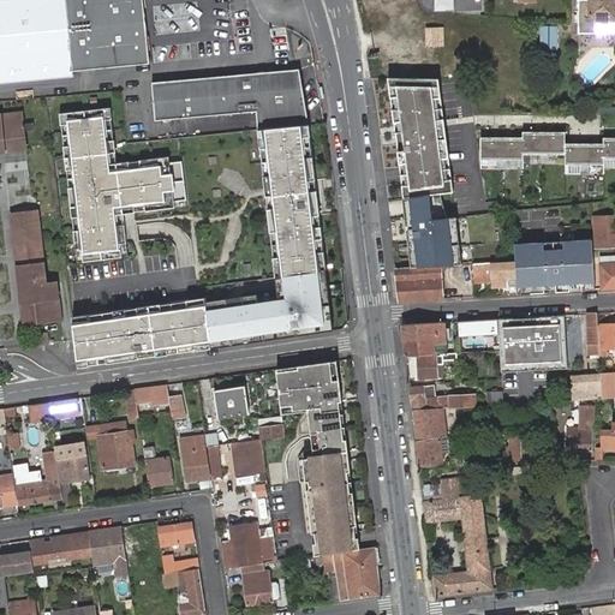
[(0,0),(0,83),(75,76),(72,65),(149,58),(147,37),(144,6),(143,0),(0,0)]
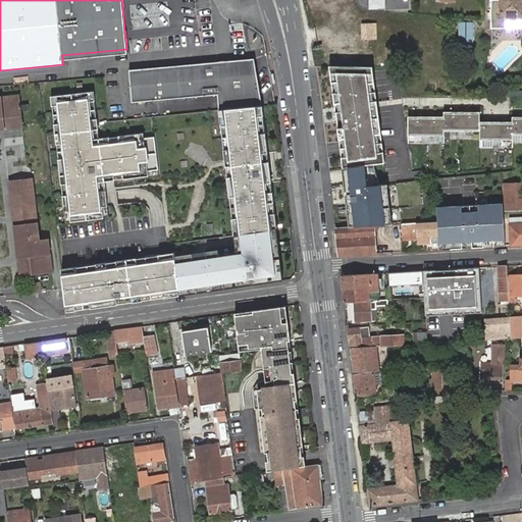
[(385,0),(371,0),(371,11),(386,10),(385,0)]
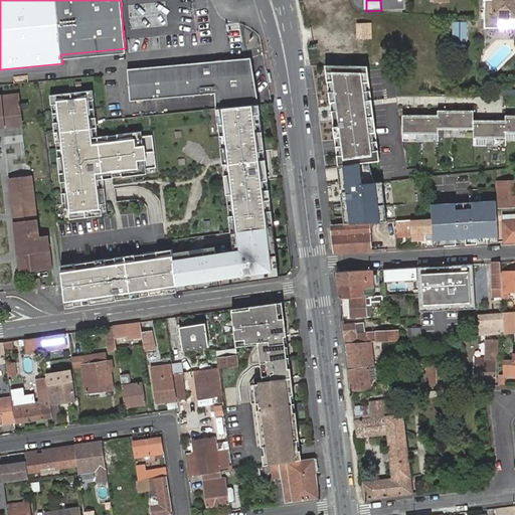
[(514,0),(485,0),(486,27),(514,27),(514,0)]
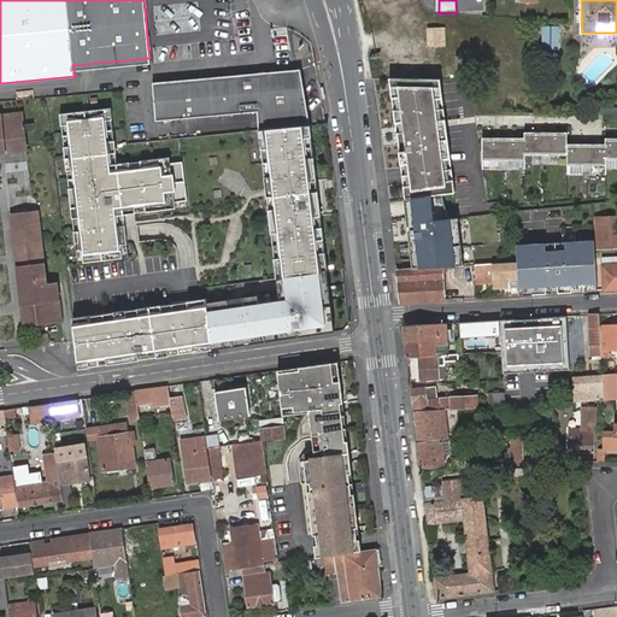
[(445,28),(429,28),(429,46),(445,45),(445,28)]
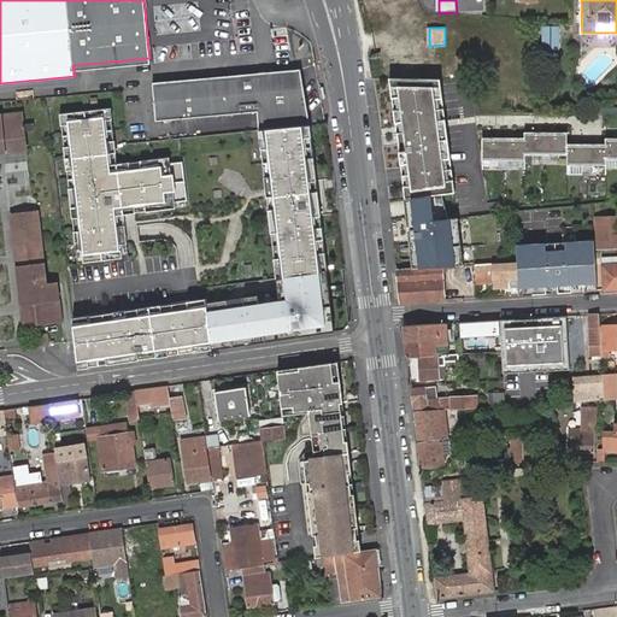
[(542,29),(542,51),(558,51),(558,29),(542,29)]
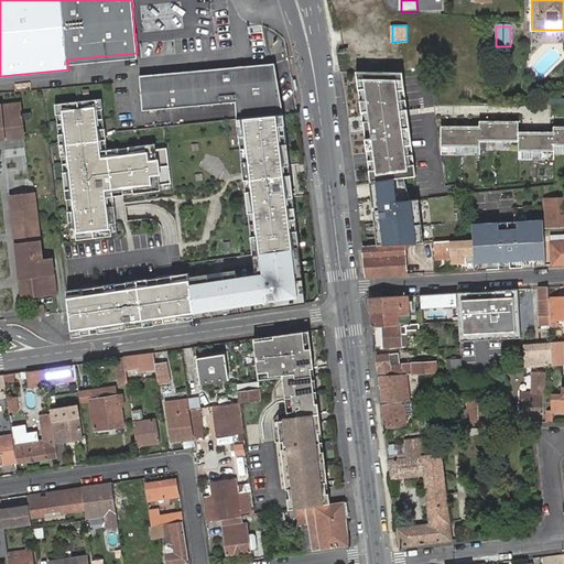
[(236,106),(237,119),(283,115),(277,66),(140,79),(143,115),(236,106)]
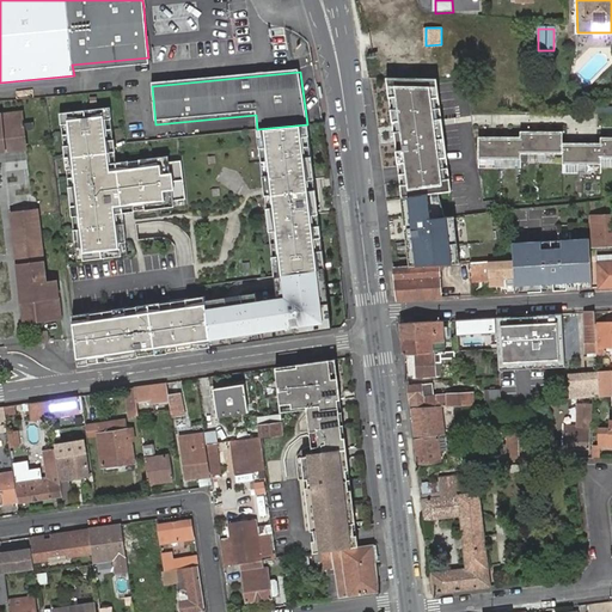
[(436,80),(386,79),(403,199),(452,193),(442,121),(436,80)]
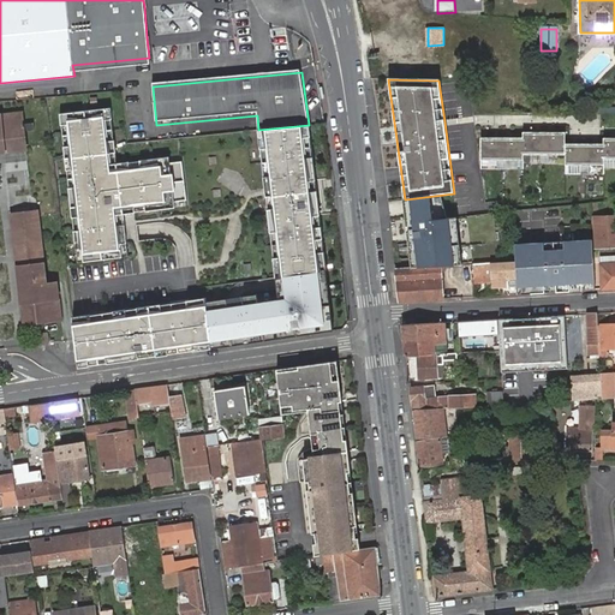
[(111,108),(59,114),(76,262),(127,256),(123,213),(187,206),(181,155),(117,162),(111,108)]
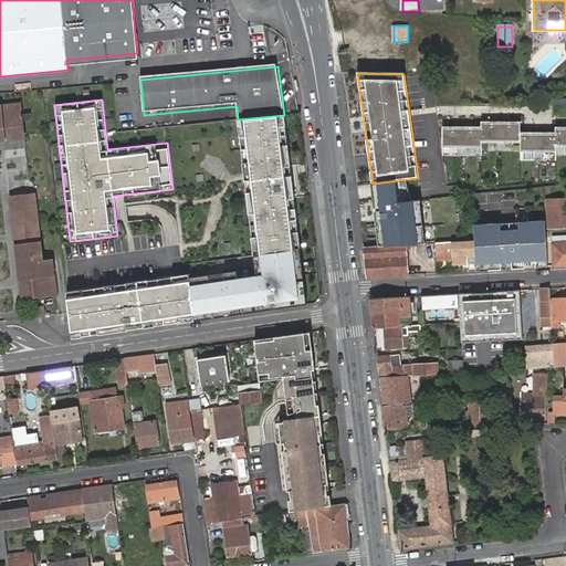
[(20,104),(0,105),(3,140),(23,138),(21,121),(21,115),(20,104)]
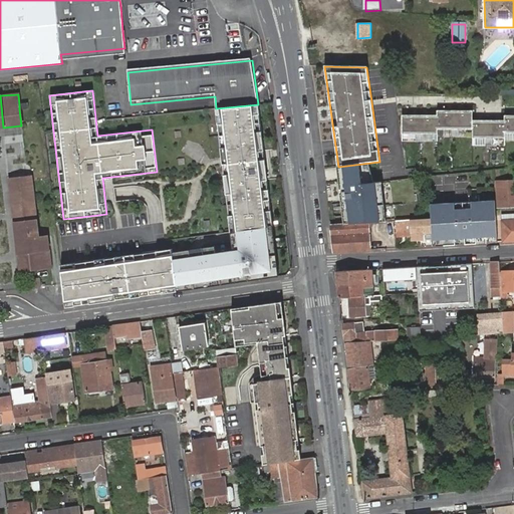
[(258,104),(216,108),(231,232),(232,232),(234,250),(217,253),(216,246),(174,252),(173,249),(153,252),(60,265),(63,285),(65,306),(159,293),(279,276),(259,104),(258,104)]
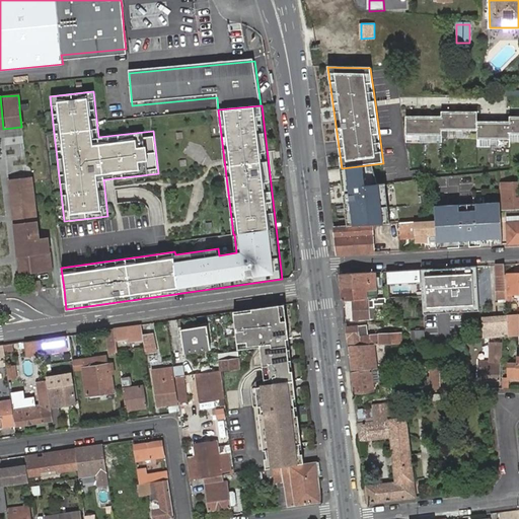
[(459,112),(441,112),(441,117),(441,131),(442,131),(459,131),(459,112)]
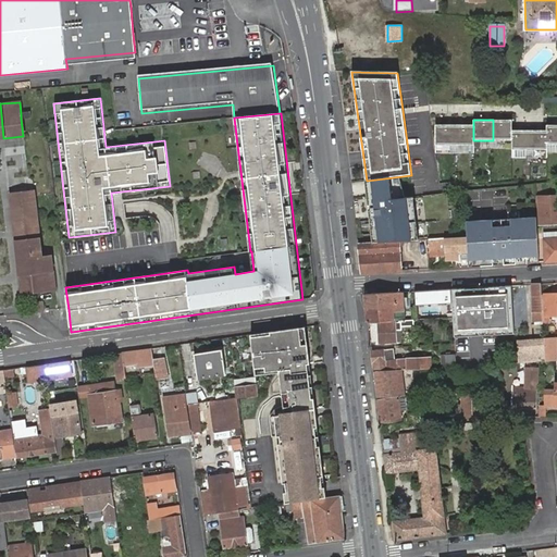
[(512,121),(493,120),(493,140),(512,140),(512,131),(512,121)]
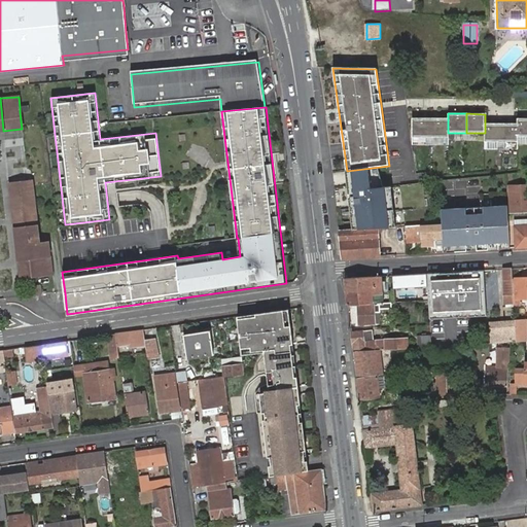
[(430,118),(412,118),(412,137),(430,137),(430,118)]
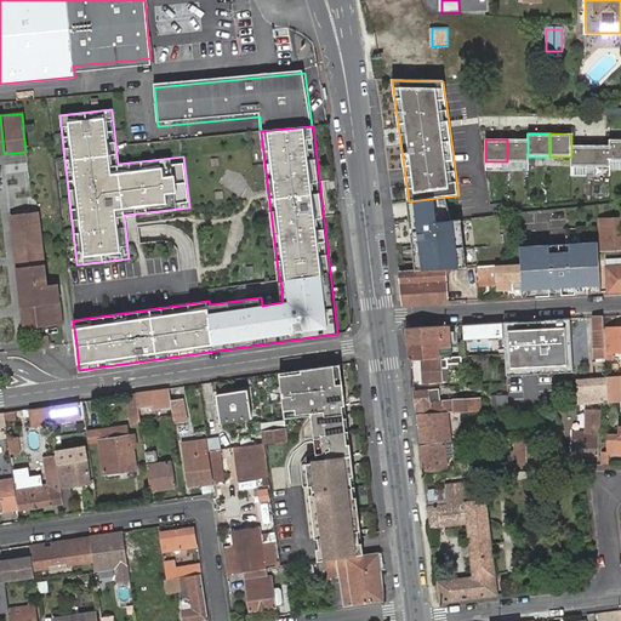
[(528,140),(507,140),(507,161),(529,161),(529,157),(528,157),(528,140)]
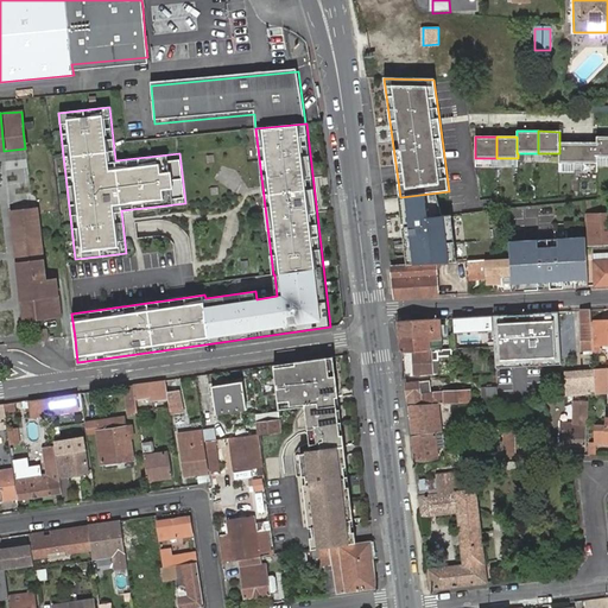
[(607,137),(597,138),(597,144),(596,158),(597,158),(607,158),(607,137)]
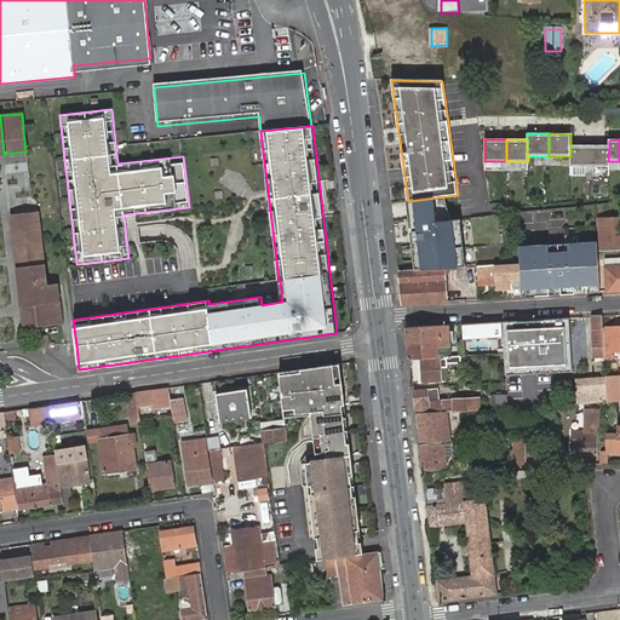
[(590,145),(570,145),(570,156),(570,167),(590,167),(590,145)]
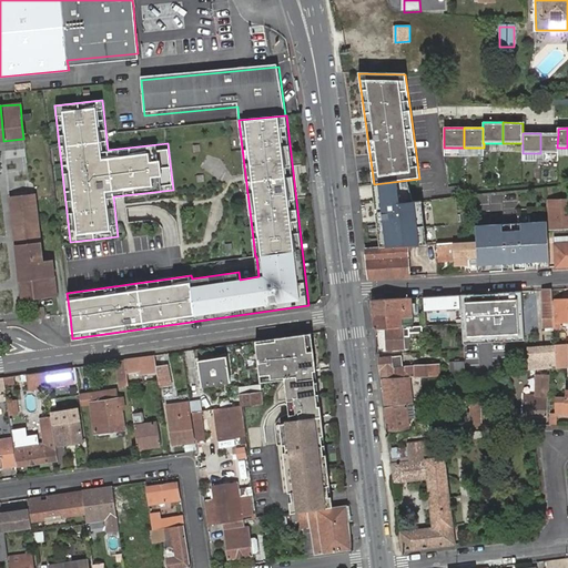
[(558,134),(540,133),(540,153),(558,153),(558,148),(557,148),(558,134)]
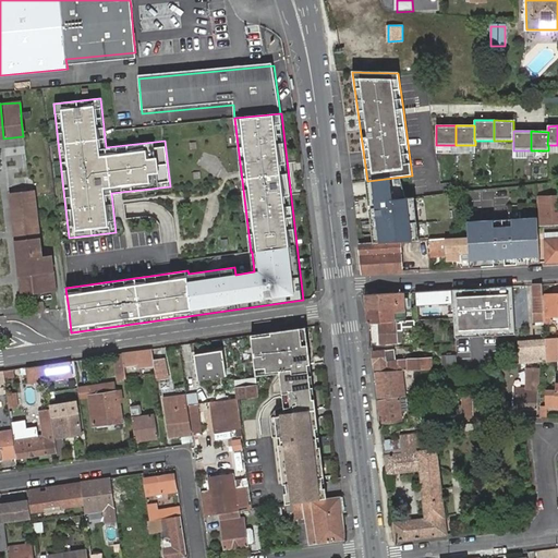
[(366,181),(373,243),(401,242),(421,241),(412,176),(367,181),(366,181)]
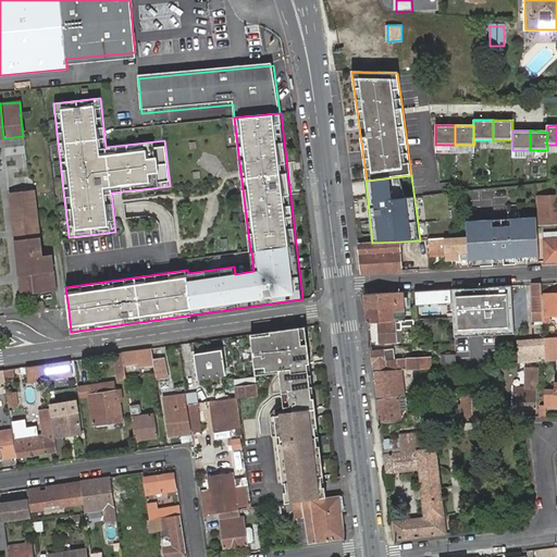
[(10,194),(20,274),(53,271),(51,256),(41,257),(34,192),(10,194)]
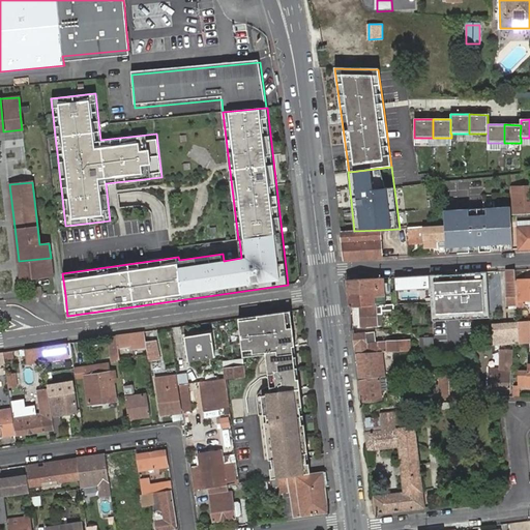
[(529,186),(510,188),(511,207),(511,214),(529,213),(529,186)]
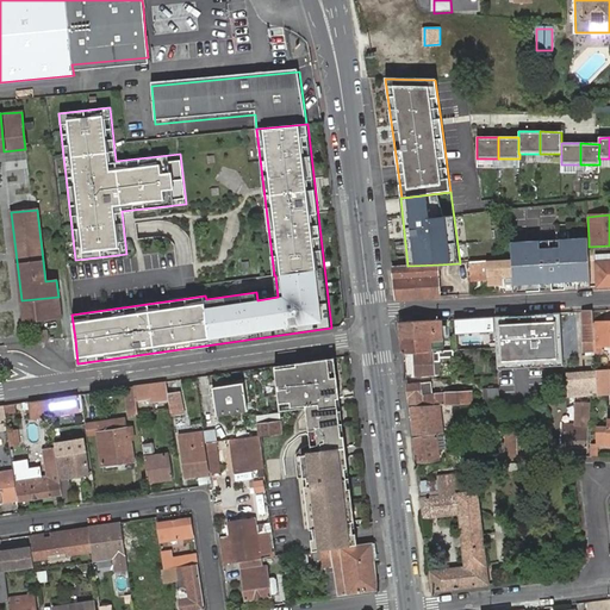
[(589,238),(510,243),(511,261),(512,277),(514,292),(591,288),(589,247),(589,238)]
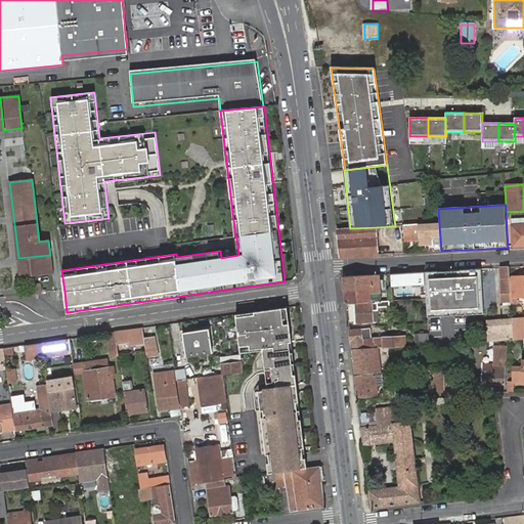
[(406,226),(407,237),(420,236),(421,246),(432,245),(432,238),(440,237),(439,224),(408,226),(406,226)]
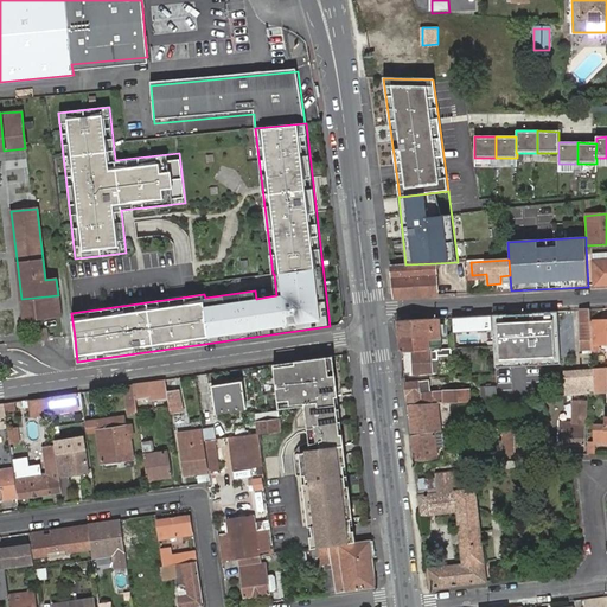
[(606,260),(593,262),(594,287),(606,286),(606,260)]
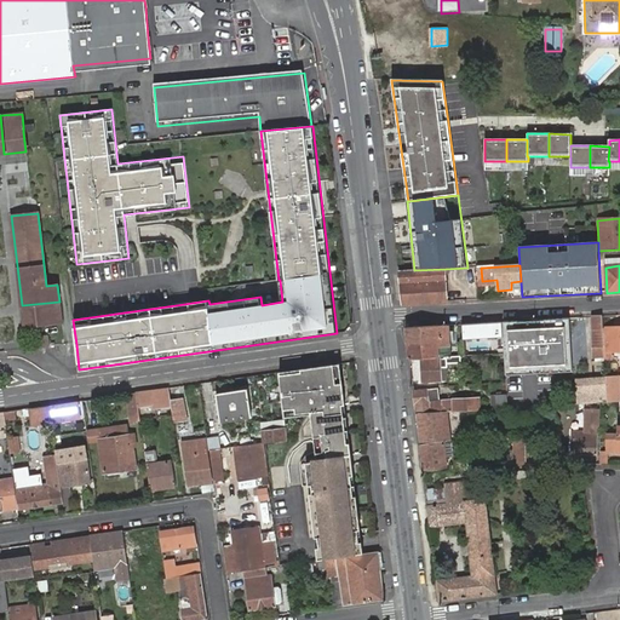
[(403,304),(447,302),(446,269),(414,270),(400,271),(403,304)]
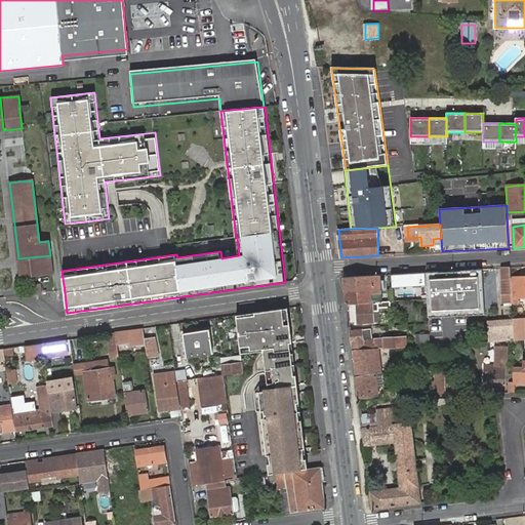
[(50,255),(18,258),(21,278),(52,274),(50,255)]
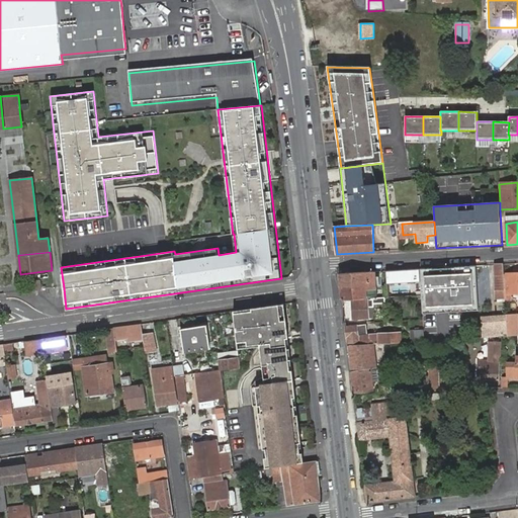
[(498,296),(505,296),(503,264),(496,265),(498,296)]
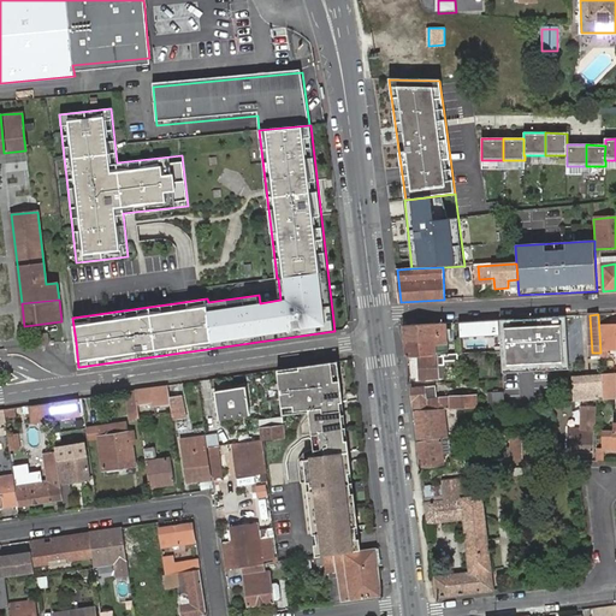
[(566,315),(501,319),(504,371),(569,367),(566,315)]
